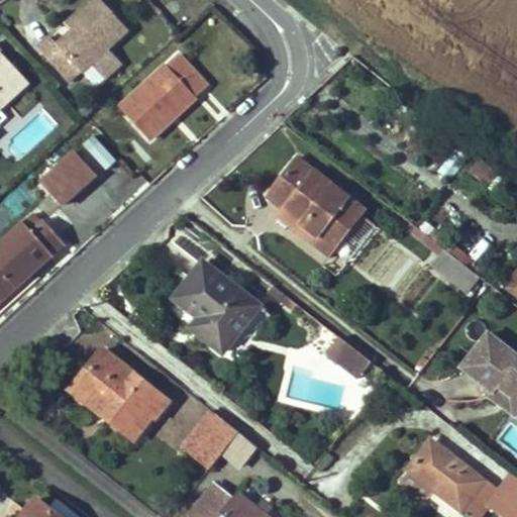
[(91,0),(72,19),(77,25),(69,32),(58,43),(52,38),(37,50),(70,84),(91,65),(105,80),(118,67),(105,53),(127,31),(97,0),(91,0)]
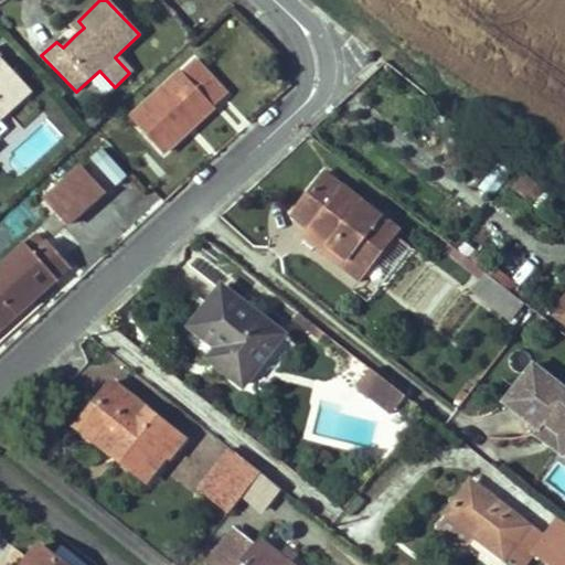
[(78,21),(70,29),(75,35),(84,28),(78,21)]
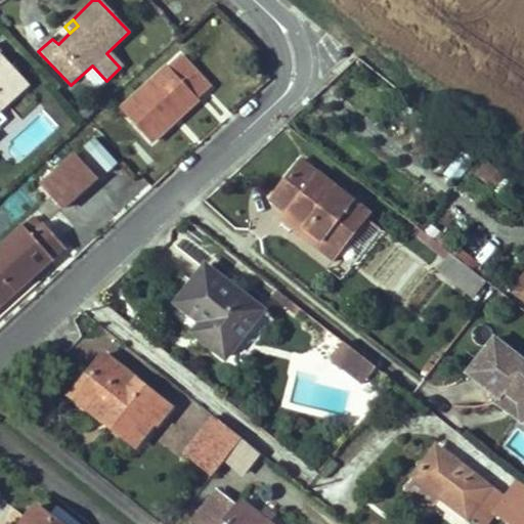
[(0,112),(29,85),(0,53),(0,112)]
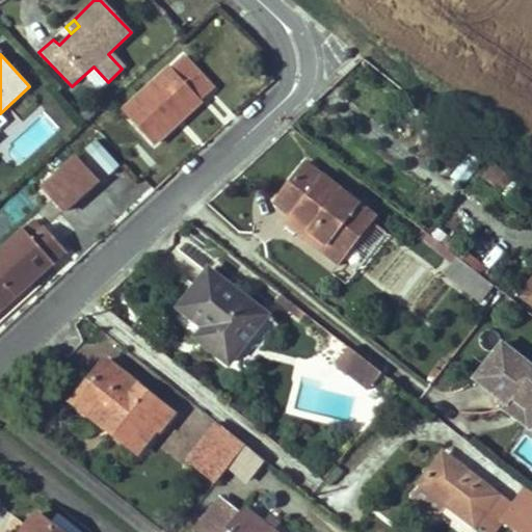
[(195,99),(201,104),(215,91),(185,58),(127,111),(157,144),(179,124),(174,120),(195,99)]
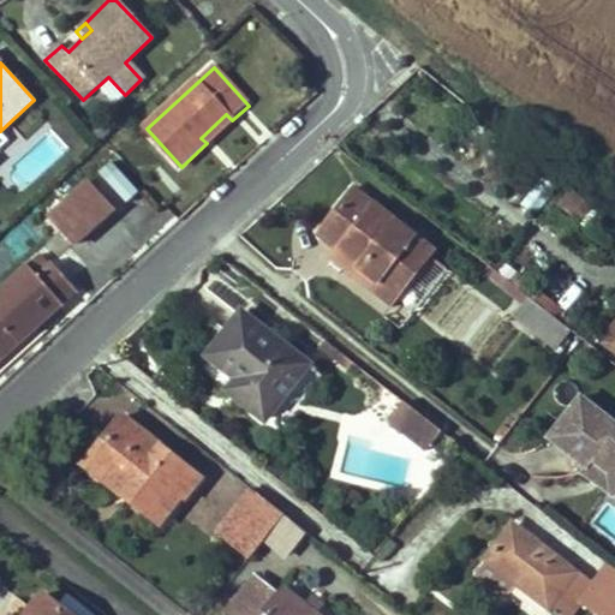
[(201,138),(207,143),(232,120),(226,114),(201,138)]
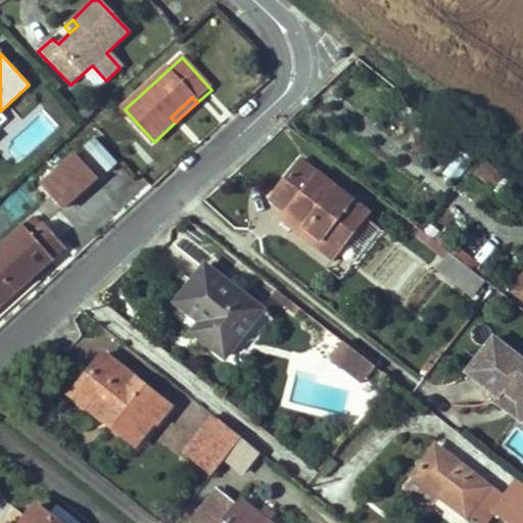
[(102,173),(115,164),(95,135),(83,143),(102,173)]
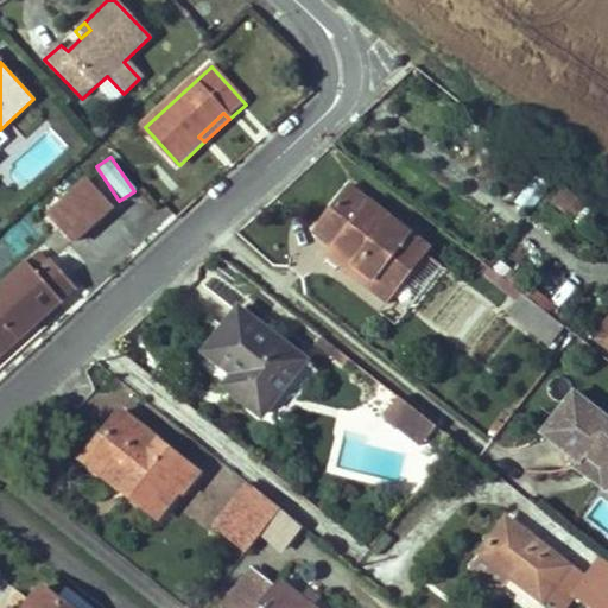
[(49,216),(75,245),(112,209),(86,181),(49,216)]
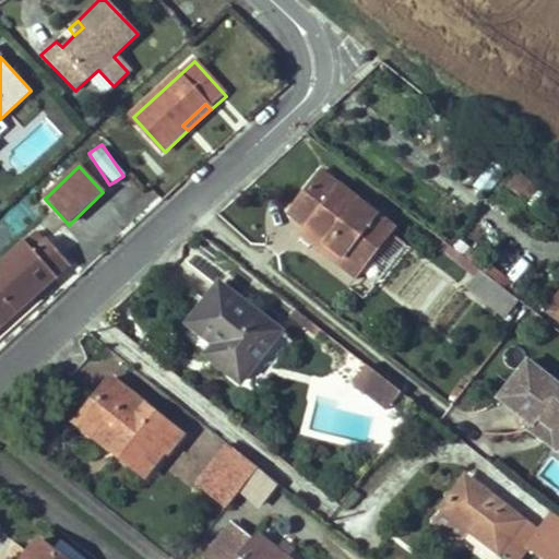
[(534,202),(544,190),(536,185),(521,171),(510,183),(534,202)]
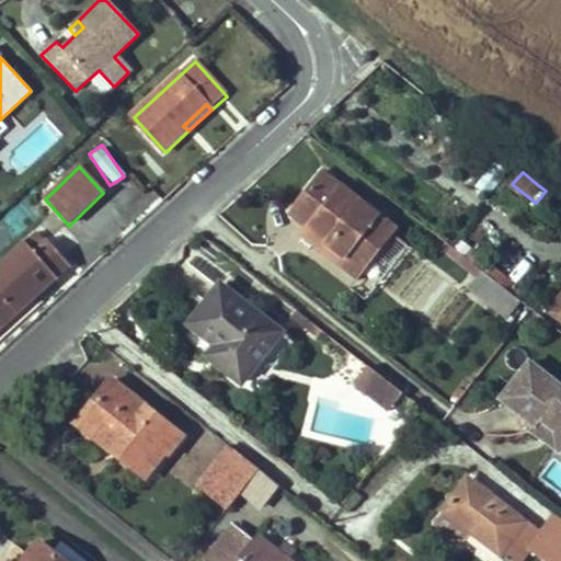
[(354,250),(370,263),(396,231),(321,173),(289,212),(308,227),(348,258),(354,250)]
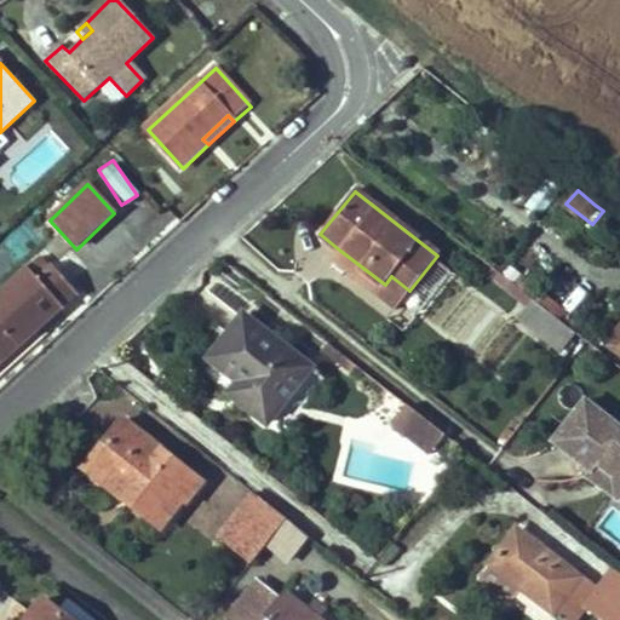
[(391,276),(385,285),(340,251),(334,259),(397,308),(409,291),(391,276)]
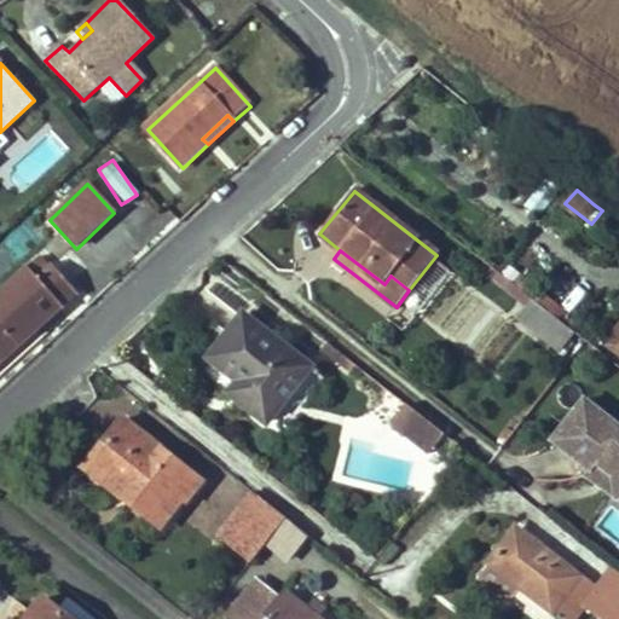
[(0,294),(0,363),(77,294),(53,267),(39,281),(29,268),(0,294)]
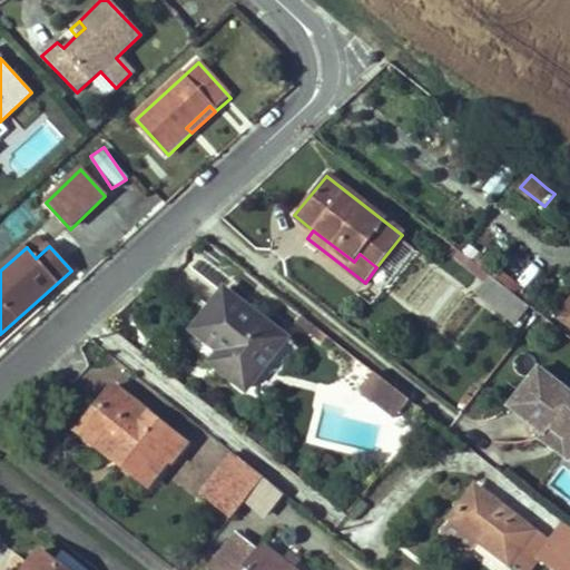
[(499,312),(513,294),(490,276),(475,294),(499,312)]
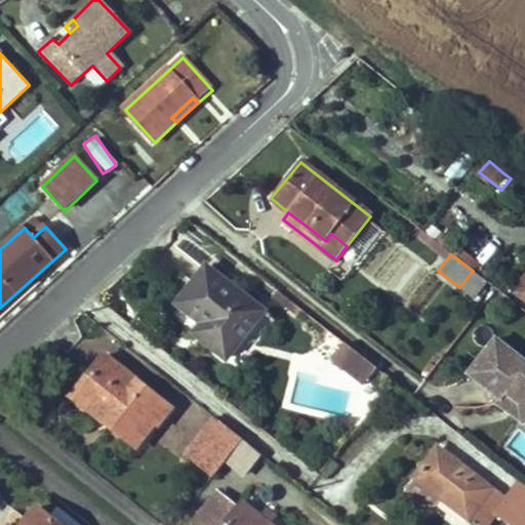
[(216,333),(208,345),(228,359),(264,312),(206,268),(178,306),(203,324),(216,333)]
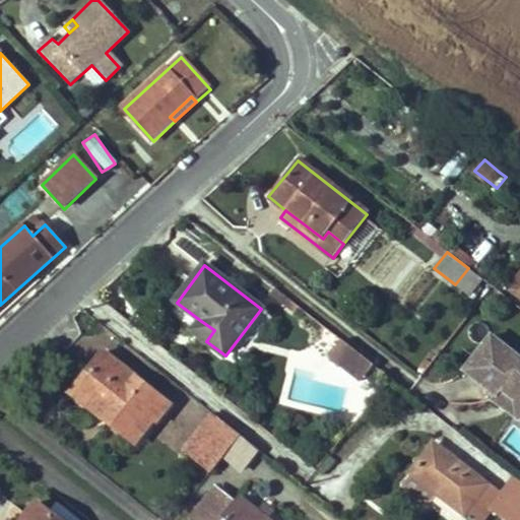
[(470,297),(482,280),(468,268),(455,284),(470,297)]
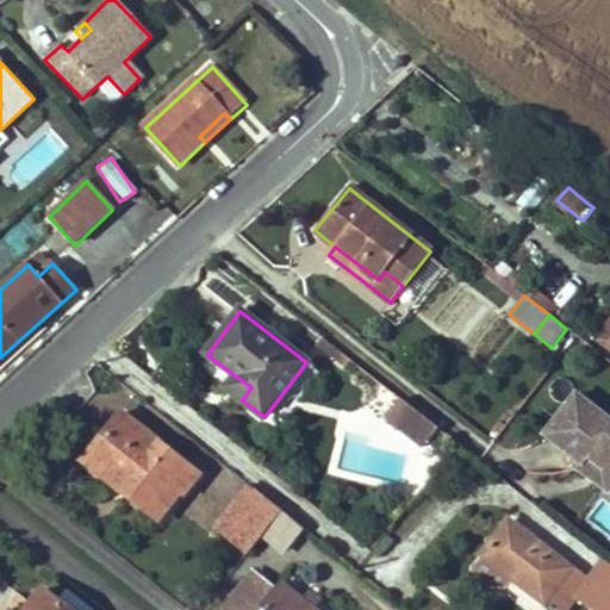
[(609,327),(599,341),(609,349),(609,327)]
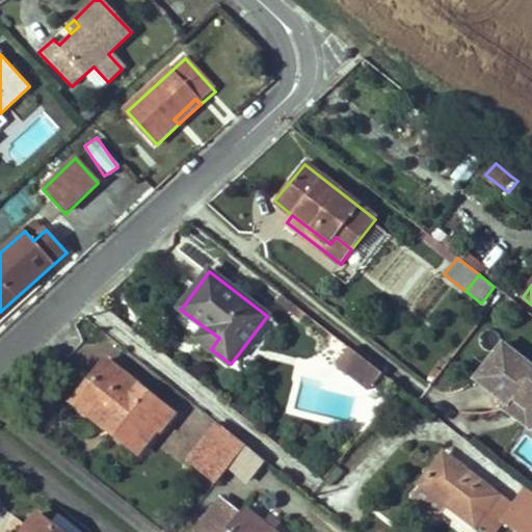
[(294,316),(299,310),(281,295),(276,301),(294,316)]
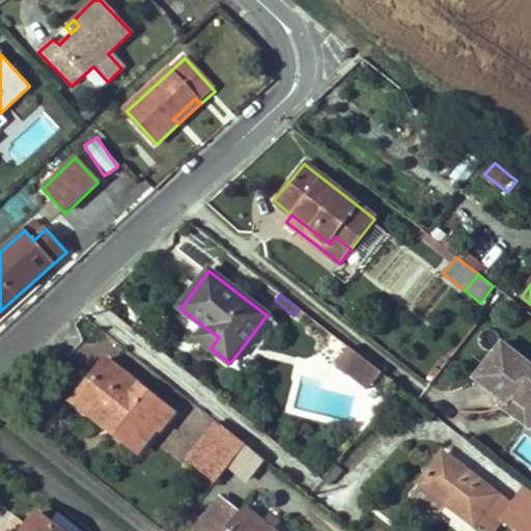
[(211,348),(219,337),(205,328),(197,338),(211,348)]
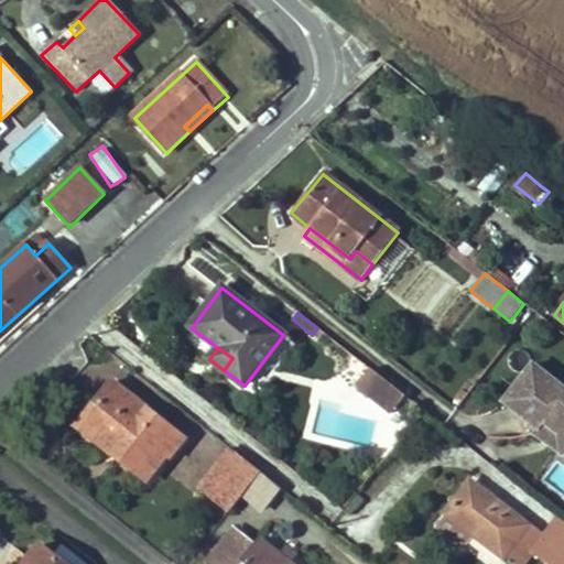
[(563,389),(533,366),(505,402),(542,432),(549,423),(563,434),(563,389)]
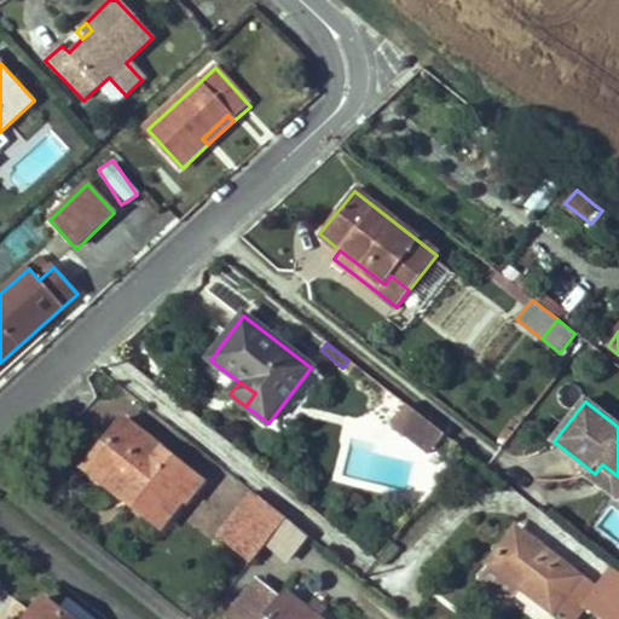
[(406,438),(421,417),(408,408),(393,427),(406,438)]
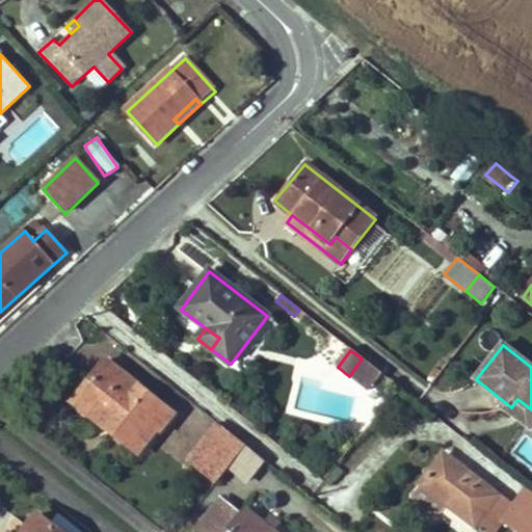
[(370,392),(382,375),(362,358),(349,376),(370,392)]
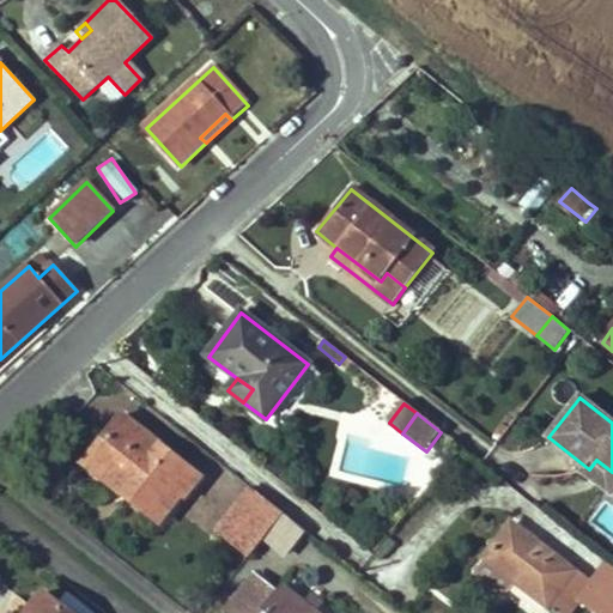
[(202,477),(125,417),(92,459),(131,489),(125,496),(161,525),(183,496),(187,498),(202,477)]
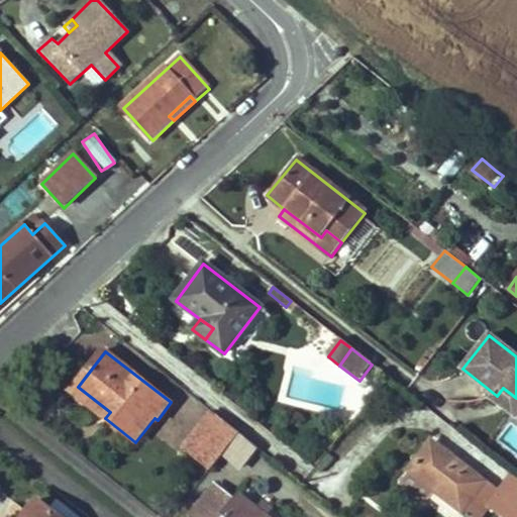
[(78,387),(73,393),(105,418),(110,412),(78,387)]
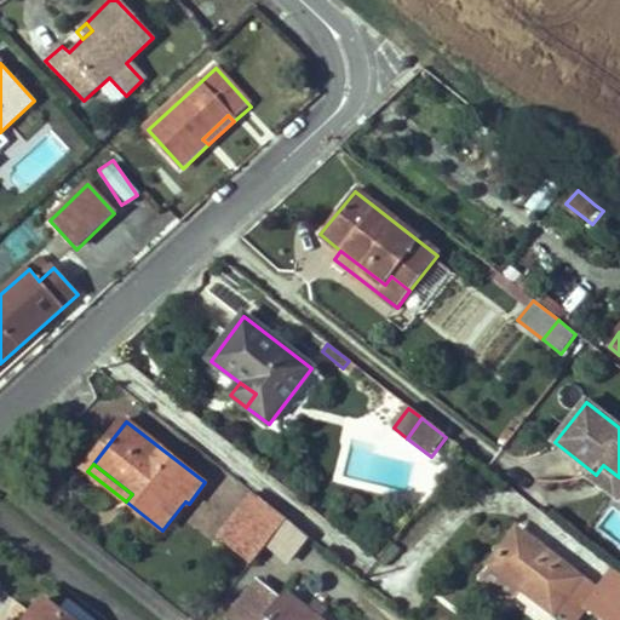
[(596,475),(593,480),(619,500),(619,477),(603,465),(596,475)]
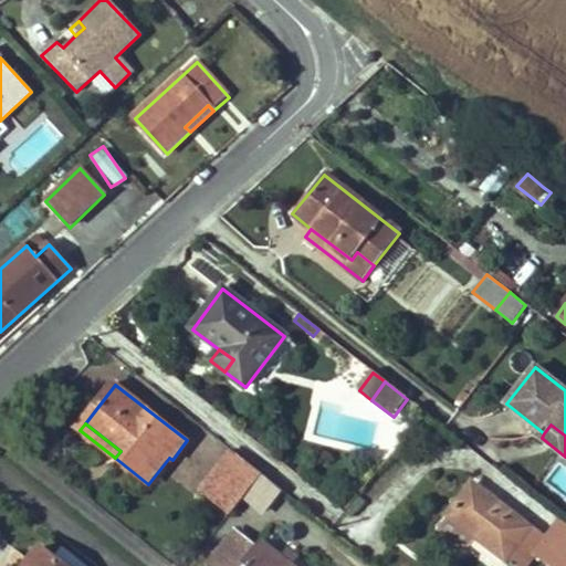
[(229,519),(243,501),(264,475),(233,451),(218,470),(226,475),(206,501),(229,519)]
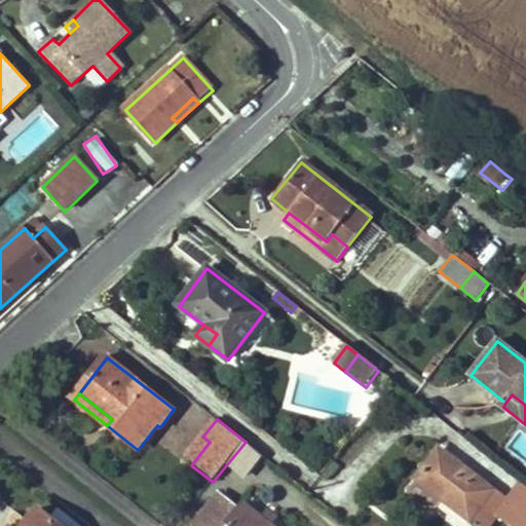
[(210,442),(202,437),(184,459),(191,465),(210,442)]
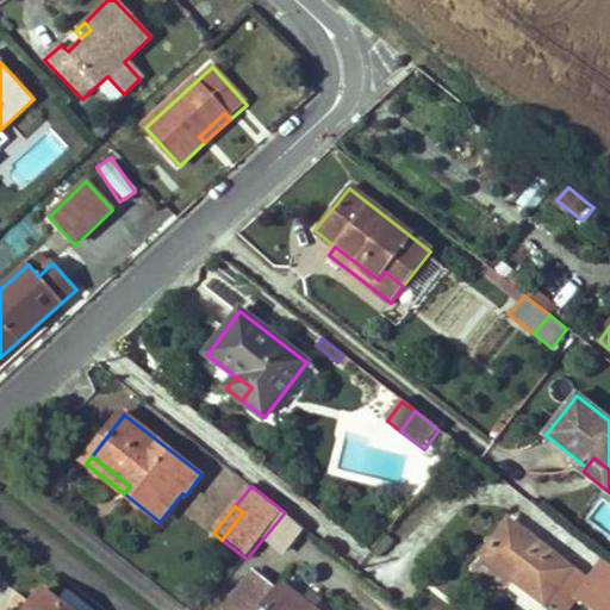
[(282,554),(304,527),(285,512),(262,540),(282,554)]
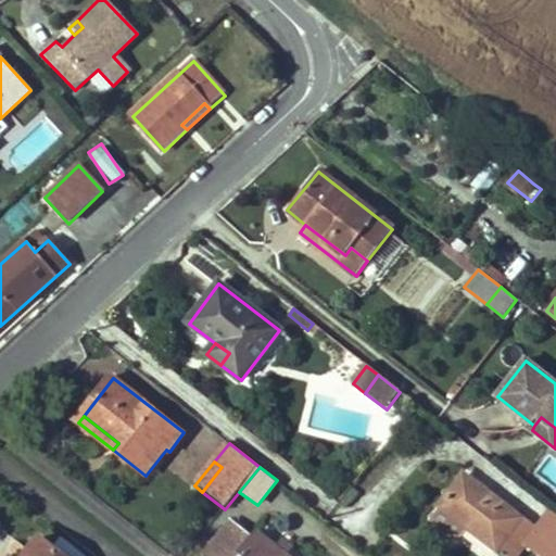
[(502,543),(519,519),(464,476),(440,506),(468,528),(497,550),(502,543)]
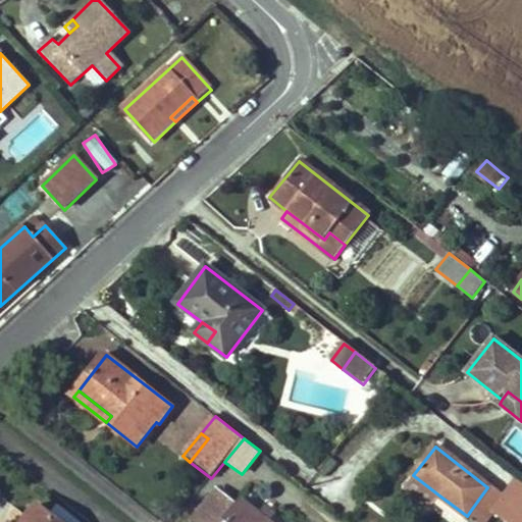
[(439,496),(413,475),(404,487),(426,504),(433,503),(439,496)]
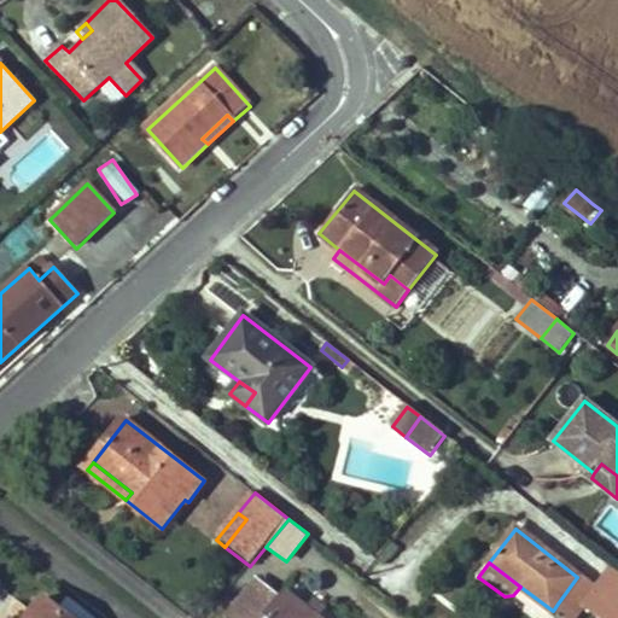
[(594,592),(582,607),(596,617),(617,617),(617,573),(612,569),(594,592)]
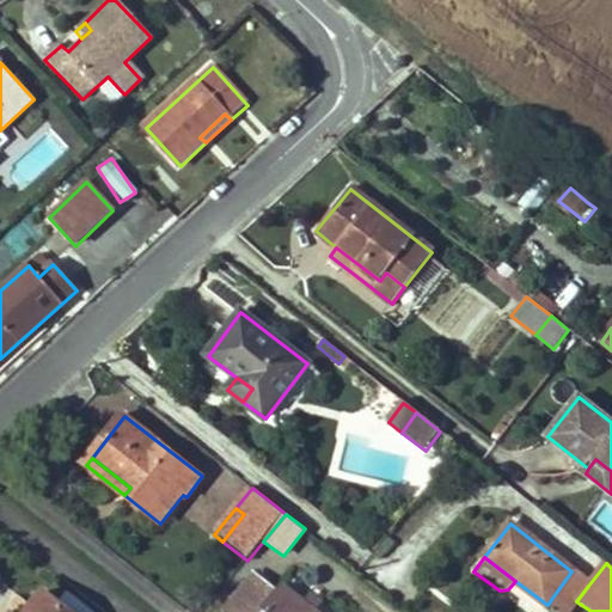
[(576,601),(588,586),(571,571),(552,598),(570,609),(576,601)]
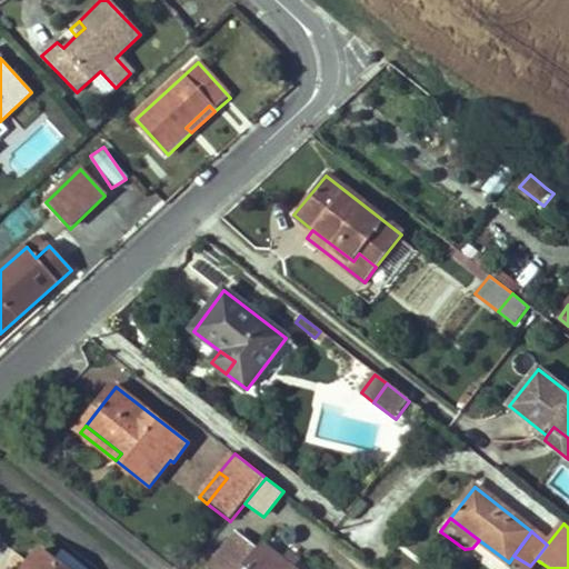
[(260,553),(239,536),(212,568),(213,568),(291,568),(265,547),(260,553)]
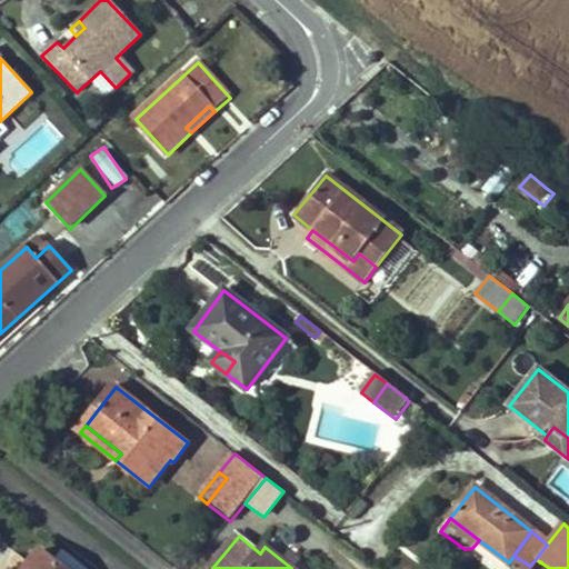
[(61,568),(40,552),(27,568),(61,568)]
